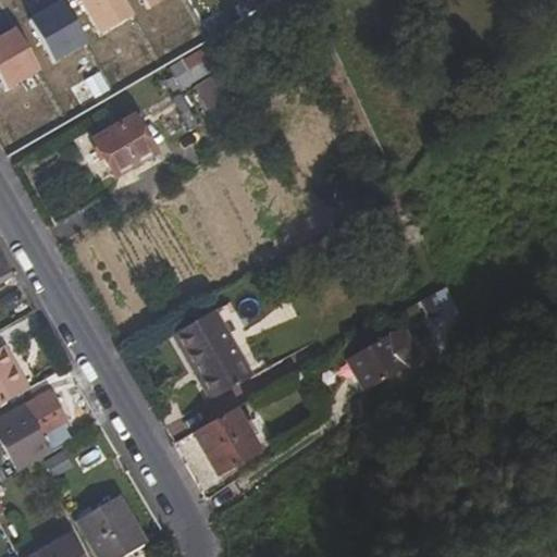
[(62,0),(32,17),(57,61),(87,44),(62,0)]
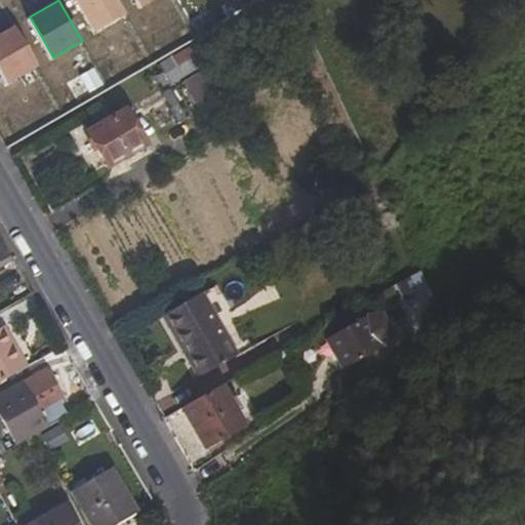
[(117,0),(79,0),(97,33),(126,16),(117,0)]
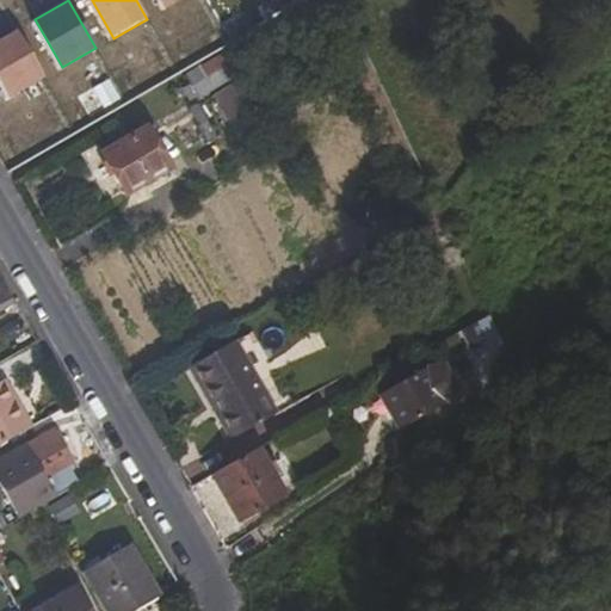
[(18,30),(0,39),(0,75),(11,97),(45,78),(18,30)]
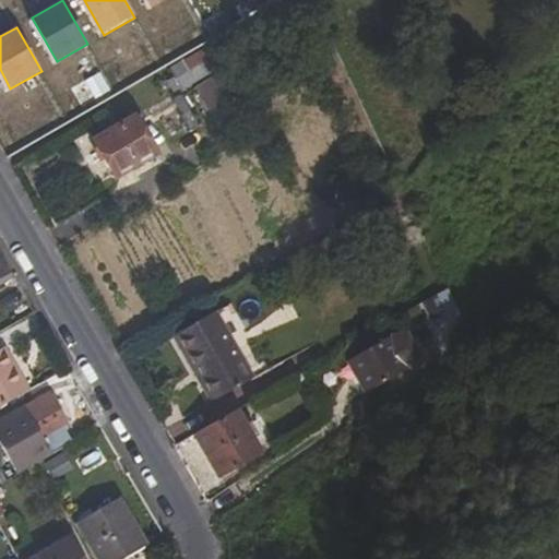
[(113,178),(155,154),(133,117),(92,141),(113,178)]
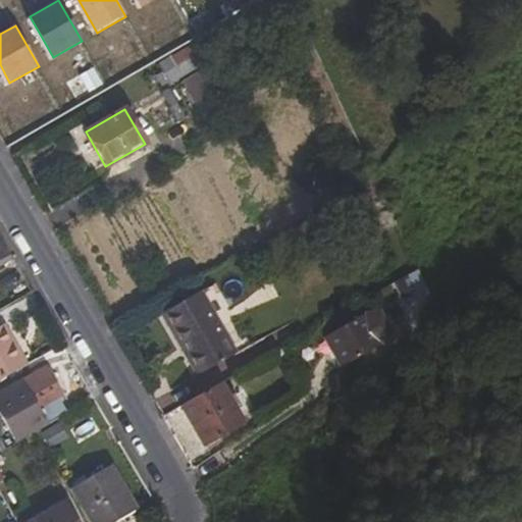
[(393,283),(404,308),(429,296),(417,269),(393,283)]
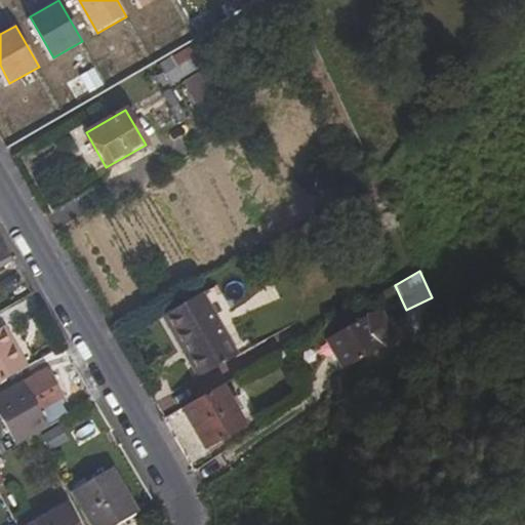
[(237,355),(201,293),(162,316),(197,377),(237,355)]
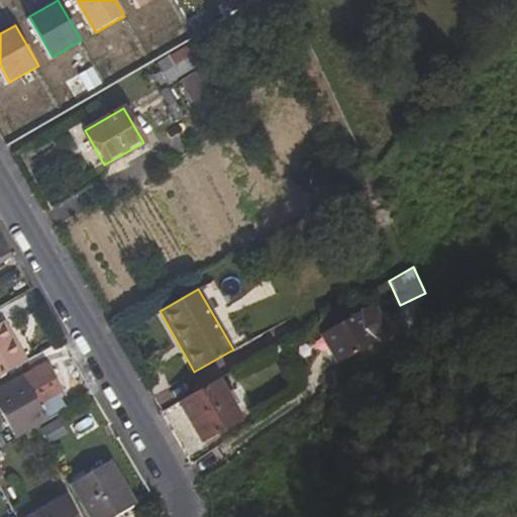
[(376,310),(360,311),(320,334),(337,365),(380,340),(388,330),(376,310)]
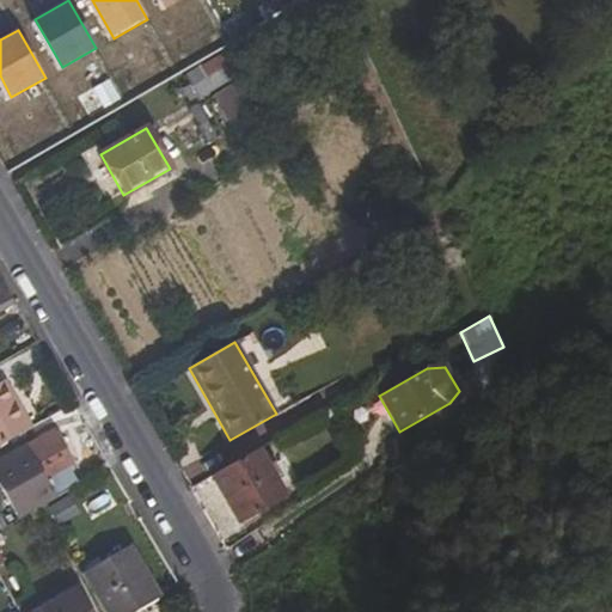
[(0,383),(0,446),(29,430),(0,383)]
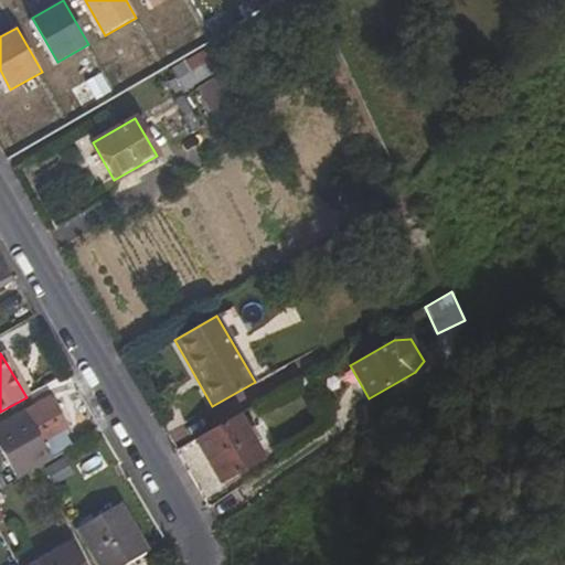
[(27,455),(67,432),(49,398),(8,423),(27,455)]
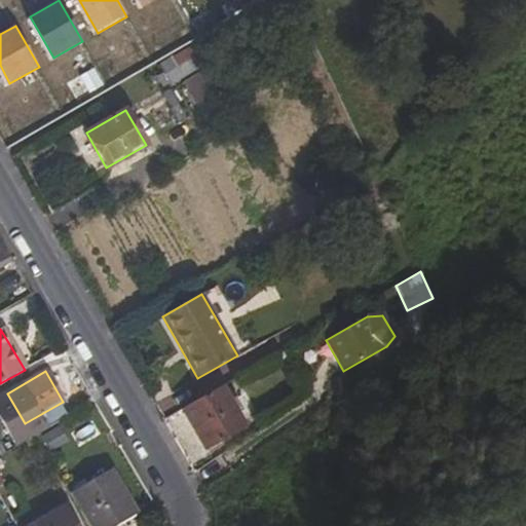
[(245,427),(221,385),(181,409),(204,451),(245,427)]
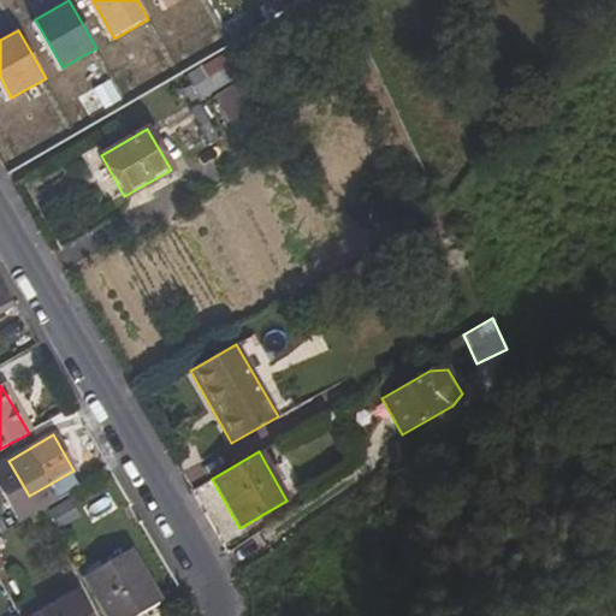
[(129,549),(81,576),(104,615),(132,615),(160,600),(129,549)]
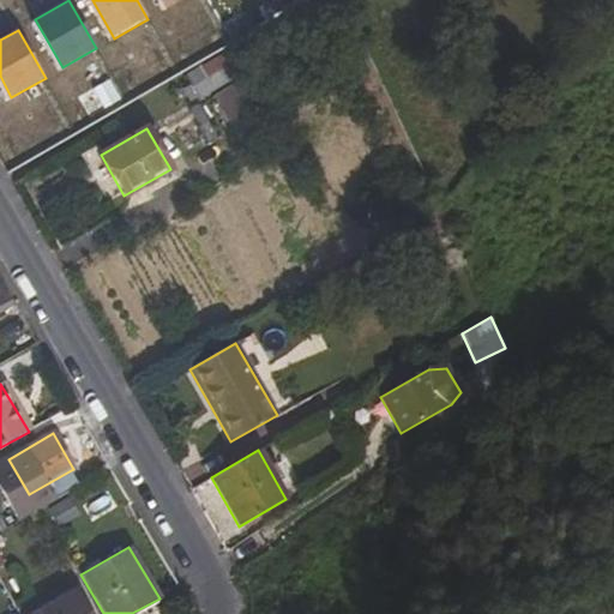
[(30,613),(89,613),(74,589),(30,613)]
